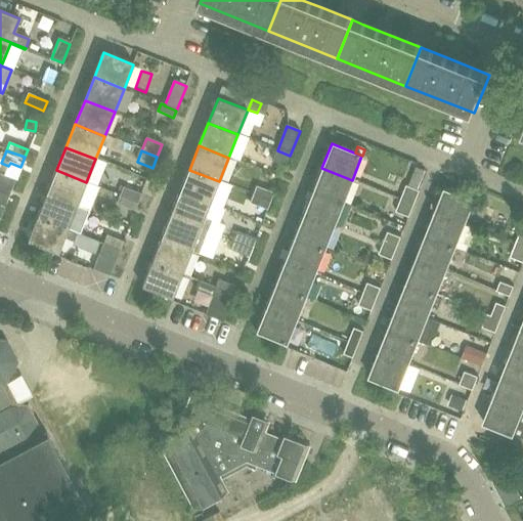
[(287,164),(290,156),(277,150),(273,160),(287,164)]
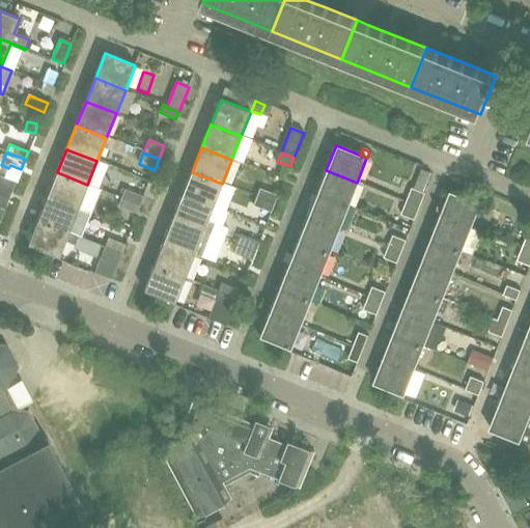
[(235,164),(230,185),(241,187),(246,166),(235,164)]
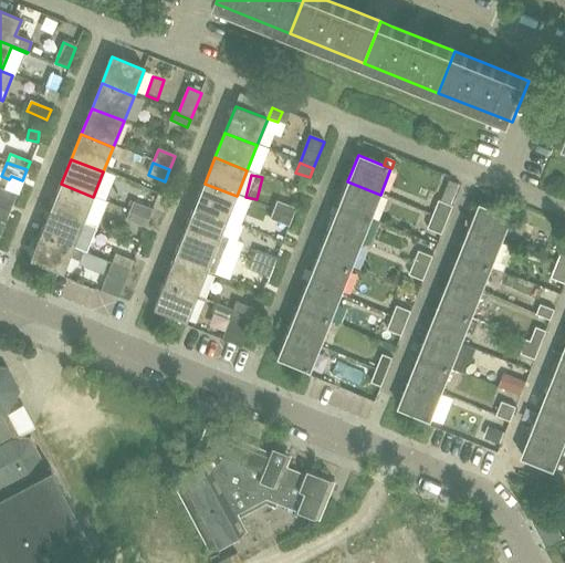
[(347,181),(337,207),(369,220),(380,195),(347,181)]
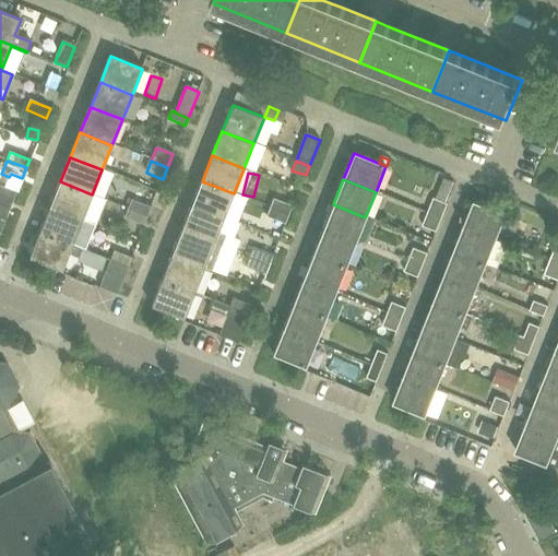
[(60,181),(50,206),(82,220),(92,194),(60,181)]
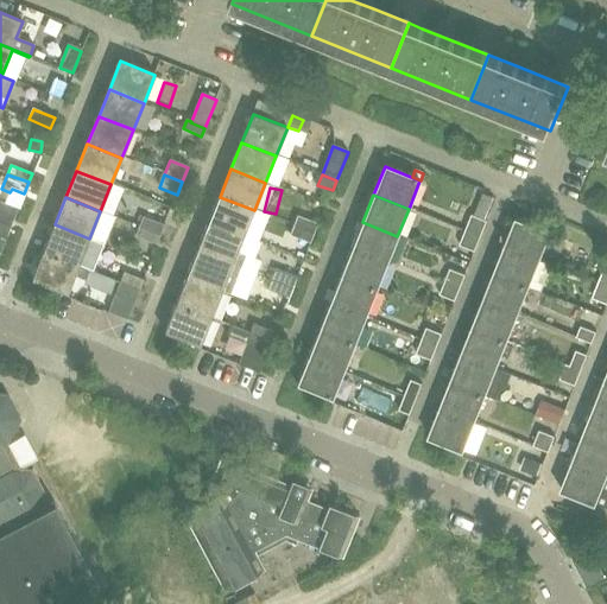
[(220,197),(209,223),(242,237),(254,210),(220,197)]
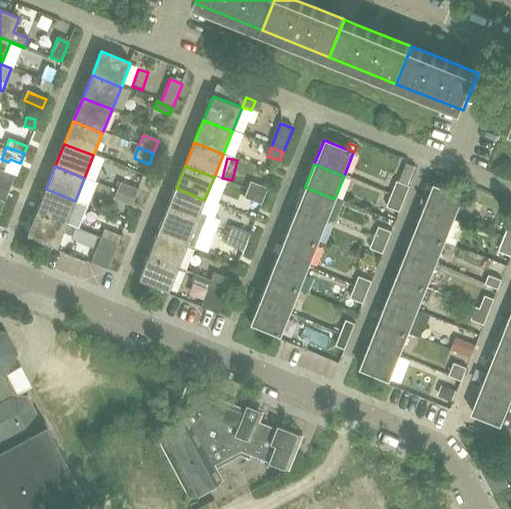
[(0,197),(6,200),(15,177),(0,170),(0,197)]
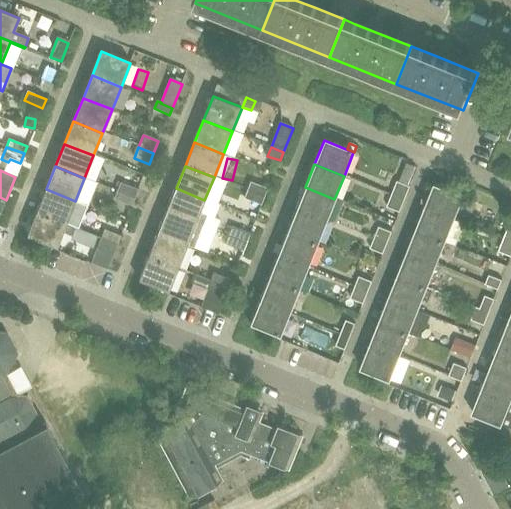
[(221,203),(228,184),(219,181),(212,199),(221,203)]
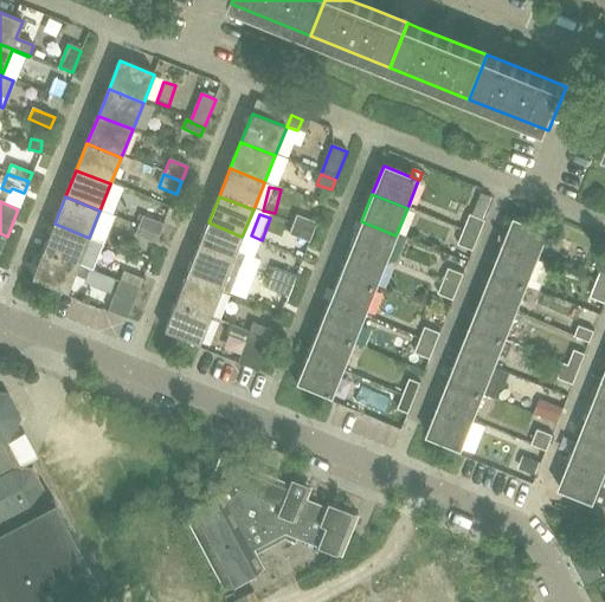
[(480,238),(487,222),(471,215),(465,231),(480,238)]
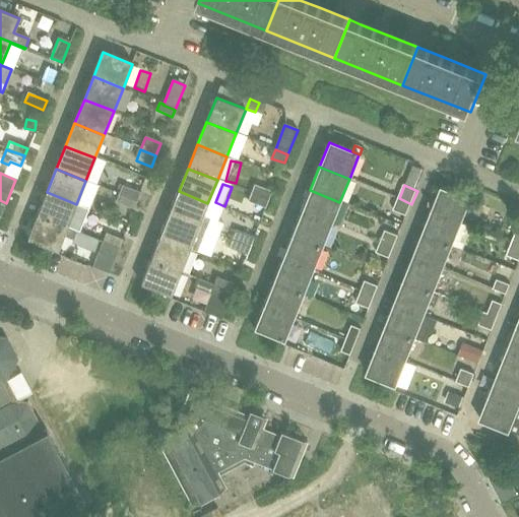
[(137,201),(140,194),(123,186),(120,194),(137,201)]
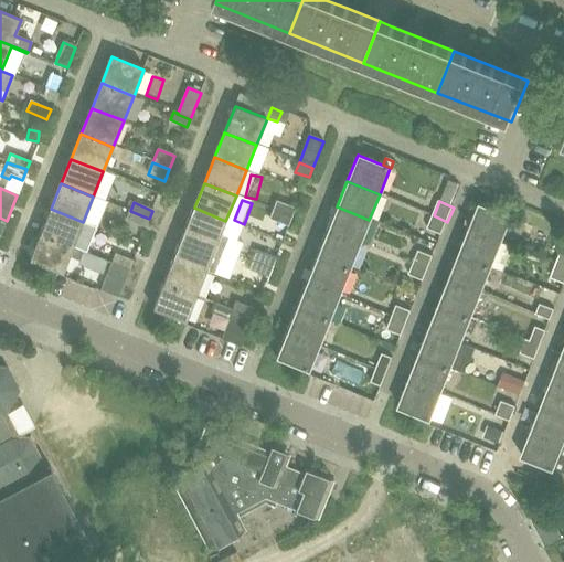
[(291,218),(295,209),(277,202),(274,211),(291,218)]
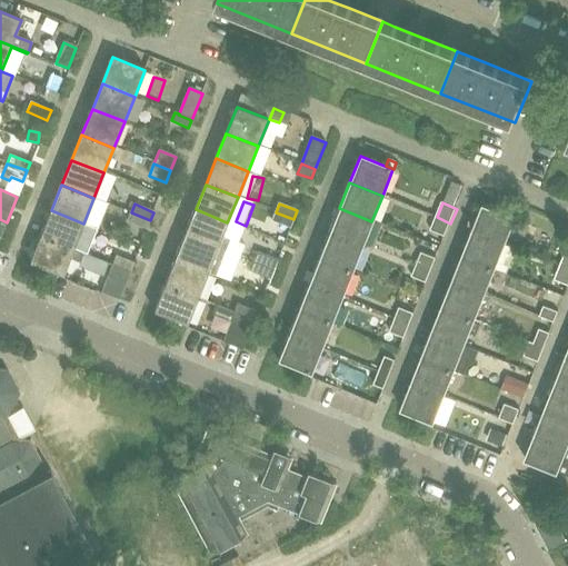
[(484,206),(474,232),(506,245),(517,218),(484,206)]
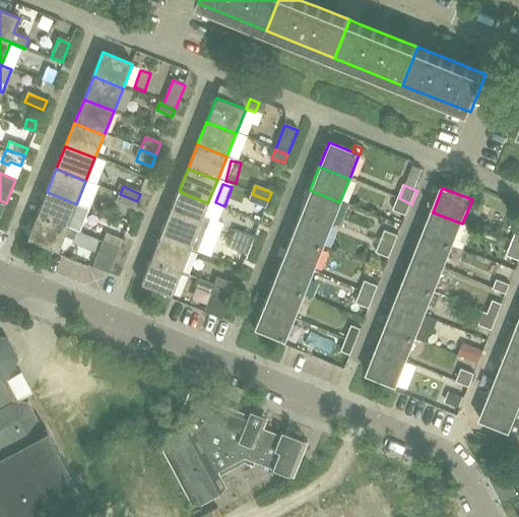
[(310,190),(301,213),(330,224),(339,202),(310,190)]
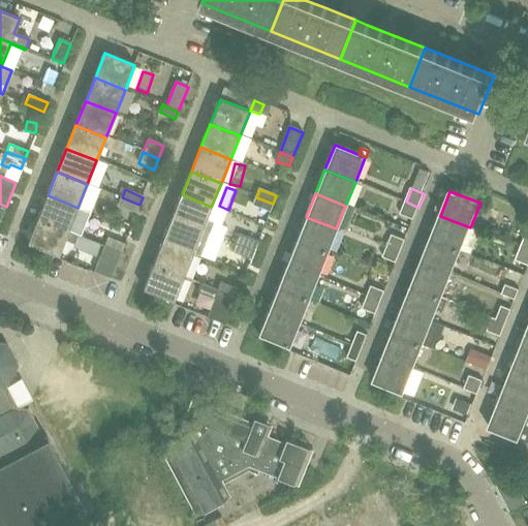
[(182,194),(173,218),(202,230),(211,207),(182,194)]
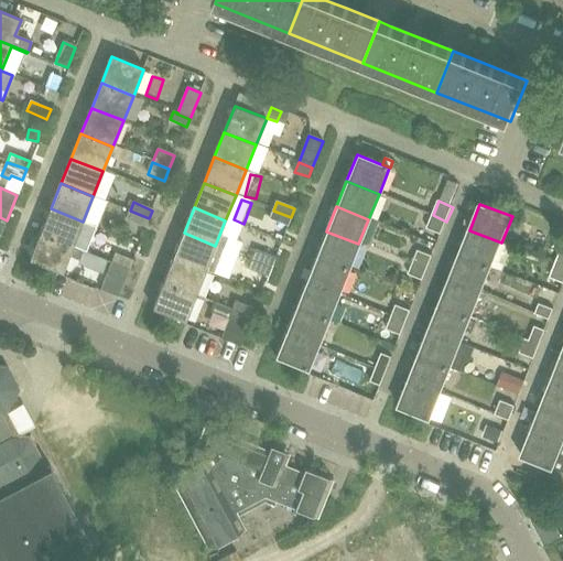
[(51,208),(41,235),(73,247),(83,222),(51,208)]
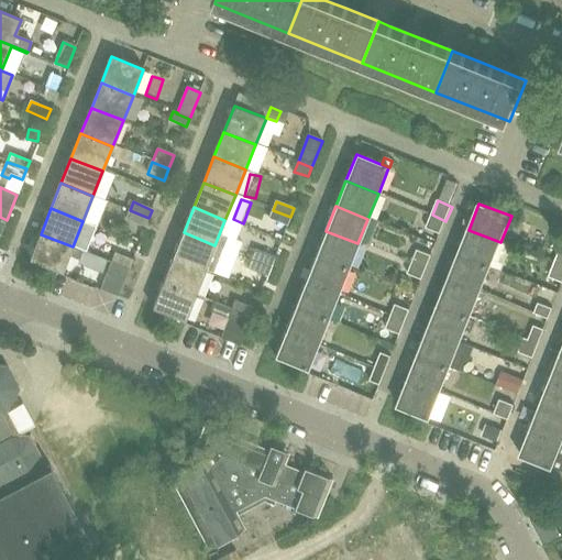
[(145,228),(149,218),(130,210),(125,219),(145,228)]
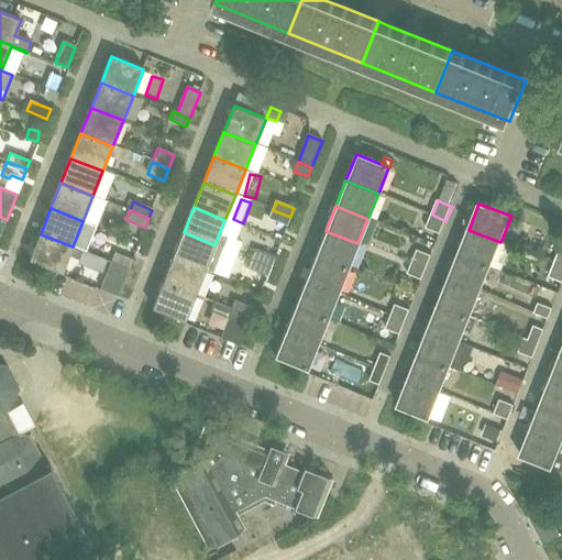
[(287,226),(290,217),(273,210),(268,219),(287,226)]
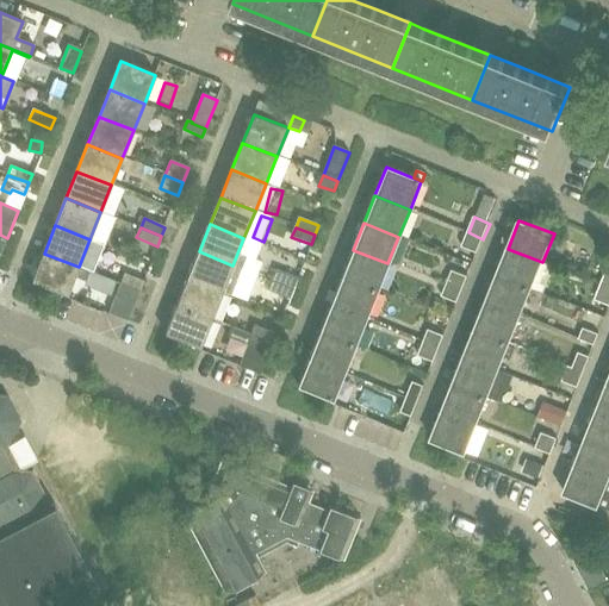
[(477,254),(483,239),(468,232),(463,248),(477,254)]
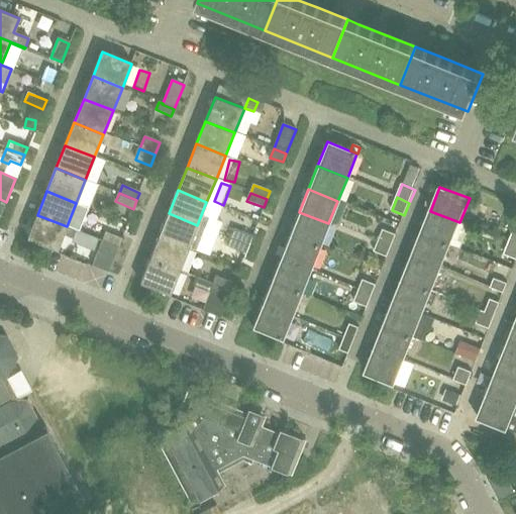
[(430,211),(420,233),(450,245),(459,222),(430,211)]
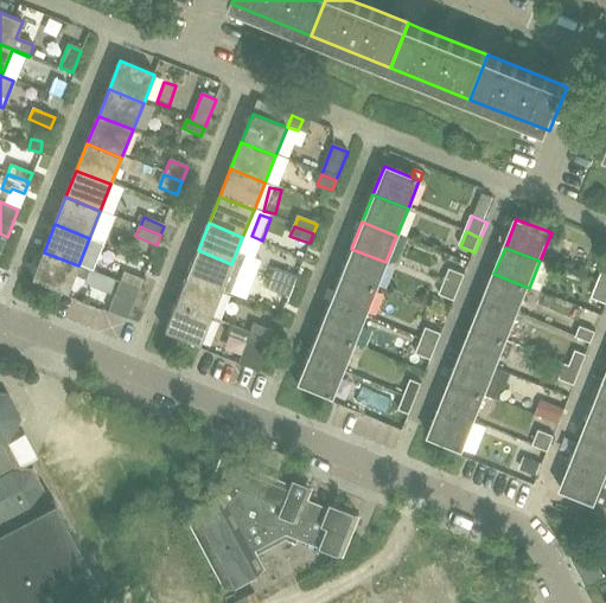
[(351,249),(340,275),(375,289),(386,262),(351,249)]
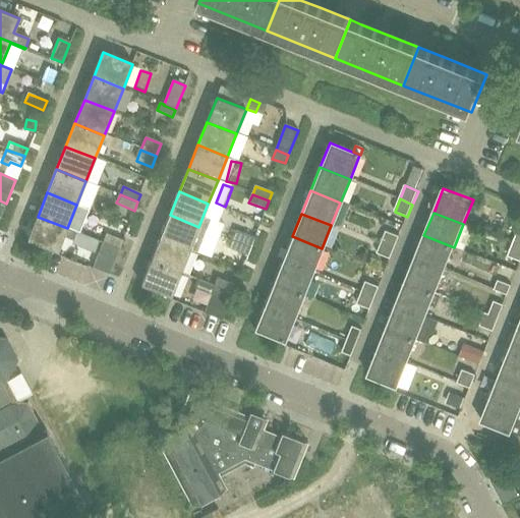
[(203,239),(195,235),(198,227),(170,215),(160,238),(189,249),(189,250),(197,252),(203,239)]
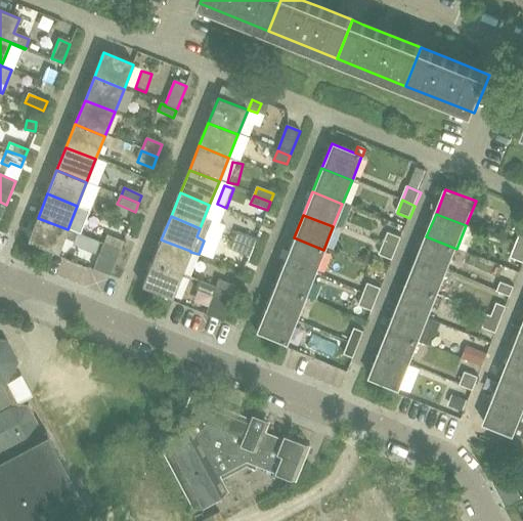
[(28,242),(58,253),(68,229),(38,218),(28,242)]
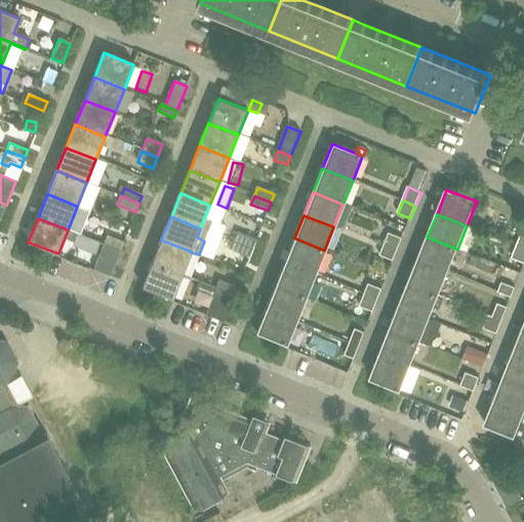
[(253,249),(256,241),(239,233),(235,242),(253,249)]
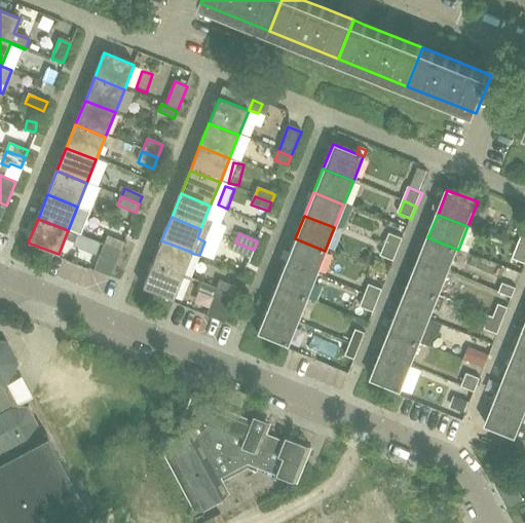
[(398,253),(404,239),(390,234),(384,248),(398,253)]
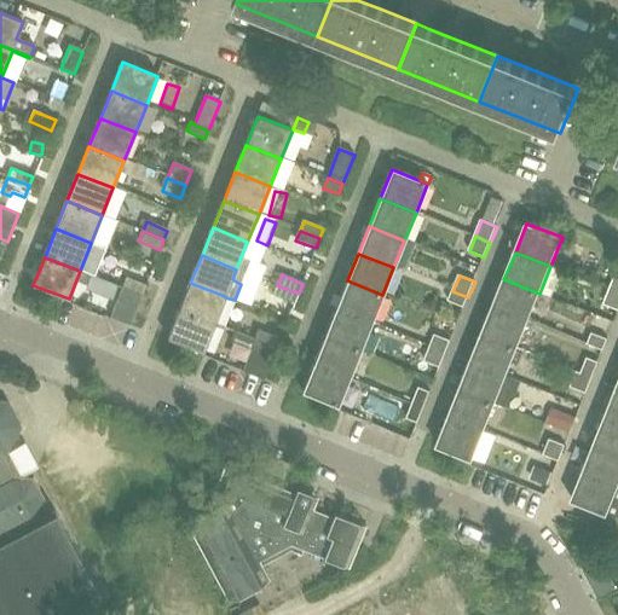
[(142,296),(146,285),(126,278),(122,288),(142,296)]
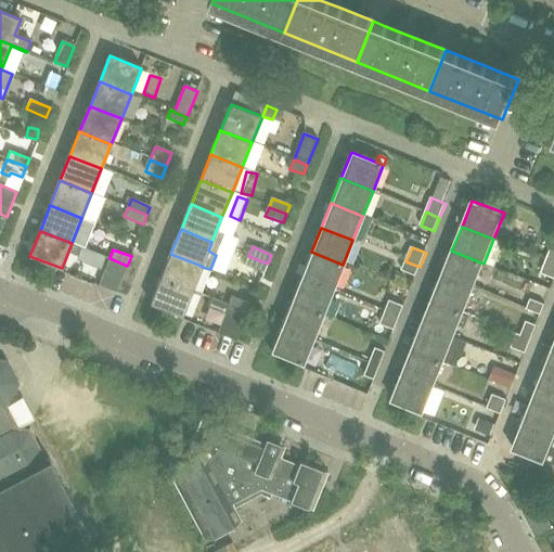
[(451,251),(441,276),(474,289),(484,264),(451,251)]
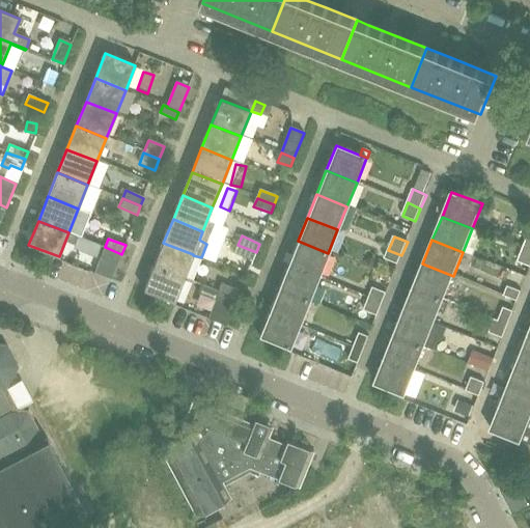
[(298,241),(288,265),(318,277),(328,253),(298,241)]
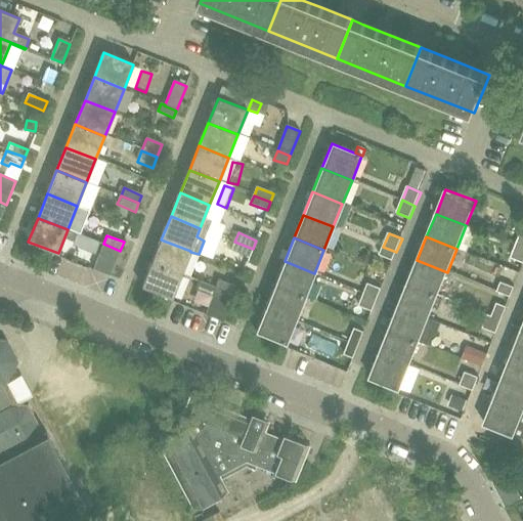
[(161,240),(151,263),(181,275),(190,252),(190,251),(161,240)]
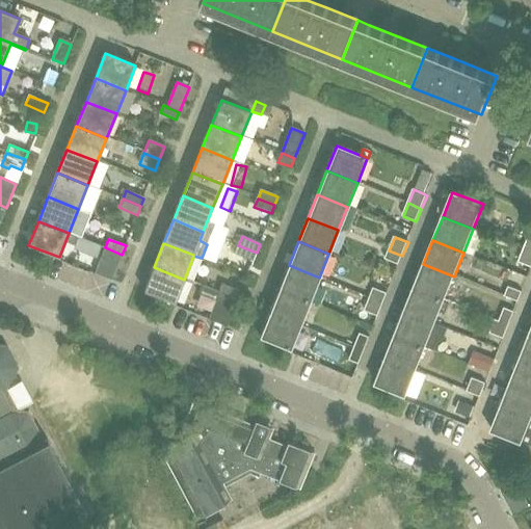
[(253,262),(257,253),(238,245),(235,255),(253,262)]
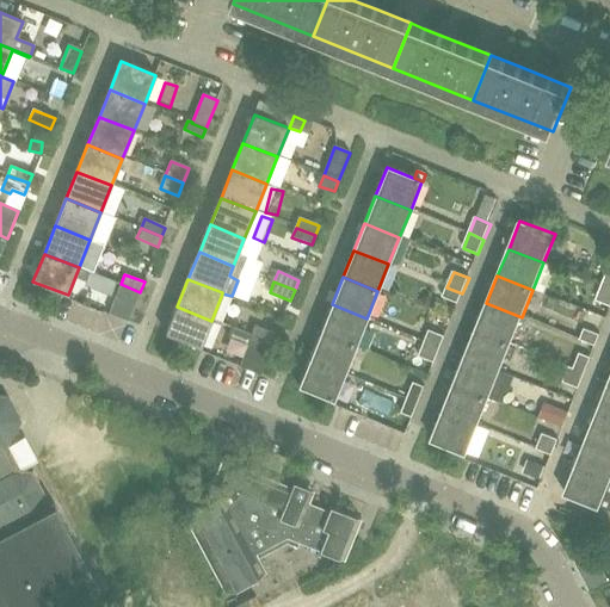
[(128,322),(135,305),(140,292),(121,284),(116,298),(109,315),(128,322)]
